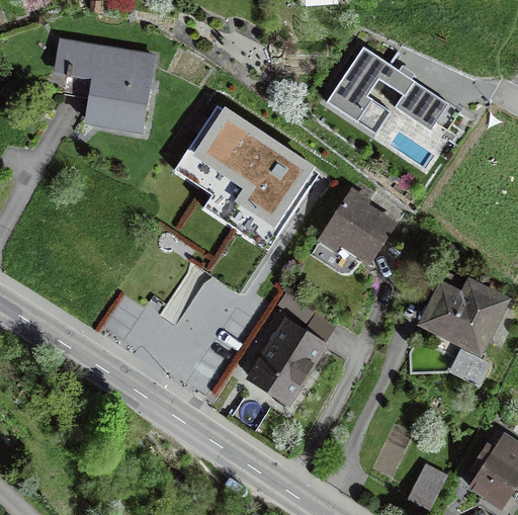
[(156,52),(58,36),(52,72),(92,78),(84,124),(143,135),(156,52)]
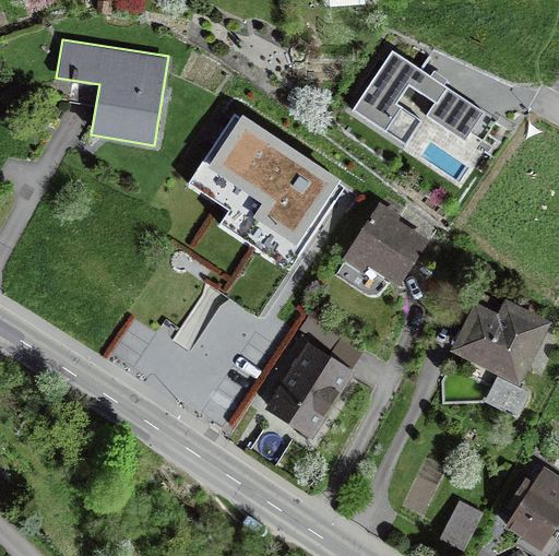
[(387,131),(405,143),(421,119),(397,103),(408,85),(435,103),(426,116),(464,141),(484,111),(443,84),(447,80),(433,70),(429,74),(392,49),(352,110),(385,133),(387,131)]
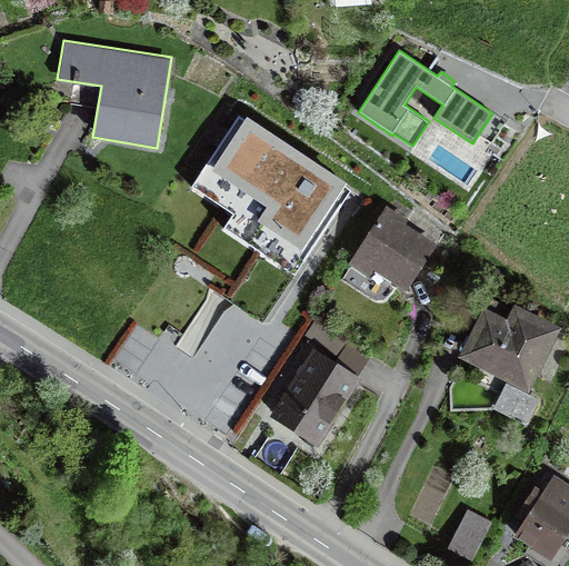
[(238,115),(201,170),(256,206),(247,220),(302,257),(349,185),(247,118),(246,120),(238,115)]
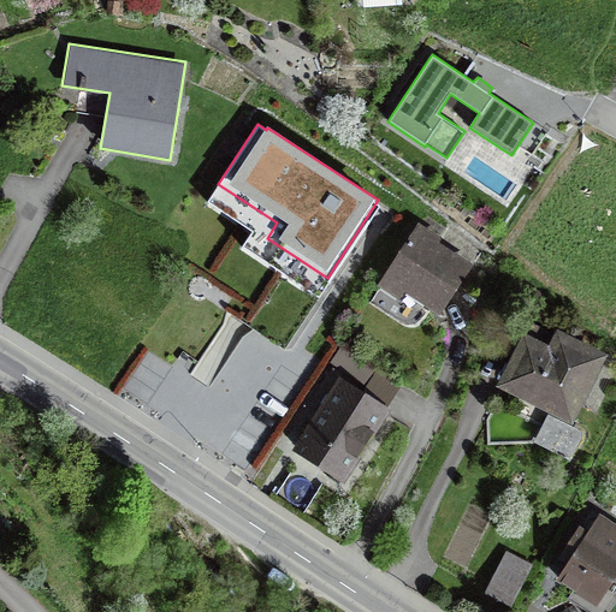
[(438,244),(442,239),(416,224),(380,281),(401,293),(407,284),(443,307),(469,263),(438,244)]
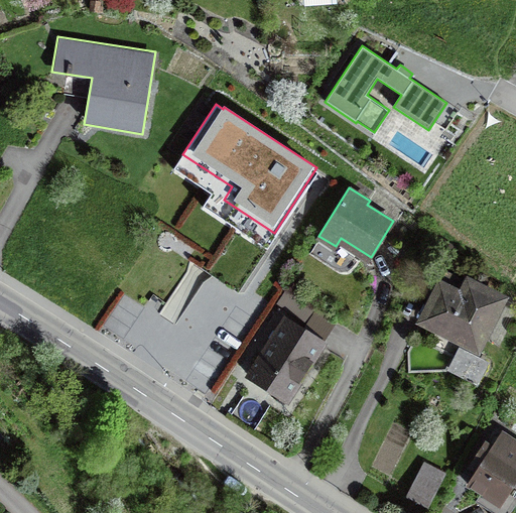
[(500,296),(447,271),(425,318),(465,338),(450,367),(479,380),(489,359),(474,352),(500,296)]
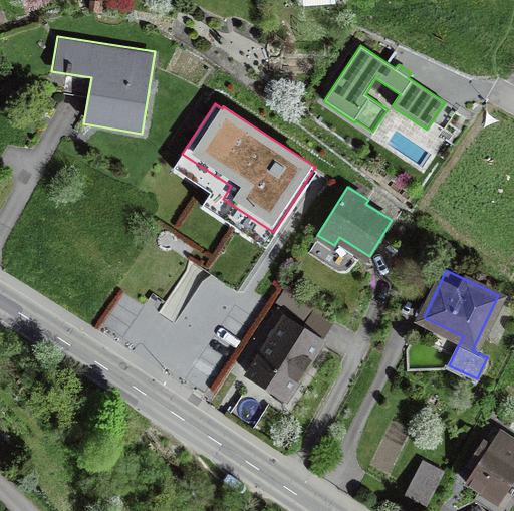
[(281,316),(245,373),(284,398),(320,341),(281,316)]
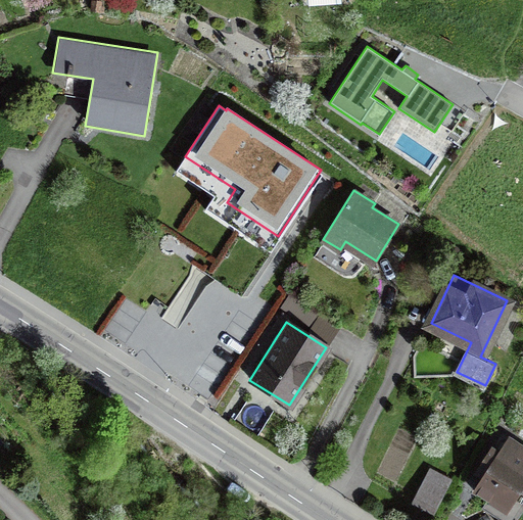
[(522,443),(509,435),(500,451),(491,445),(475,471),(484,477),(473,494),(485,502),(481,508),(500,519),(516,519),(522,509),(522,443)]
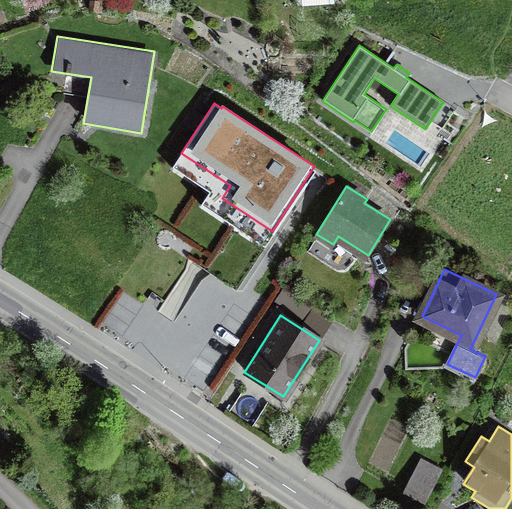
[(425,504),(443,466),(421,455),(403,493),(425,504)]
